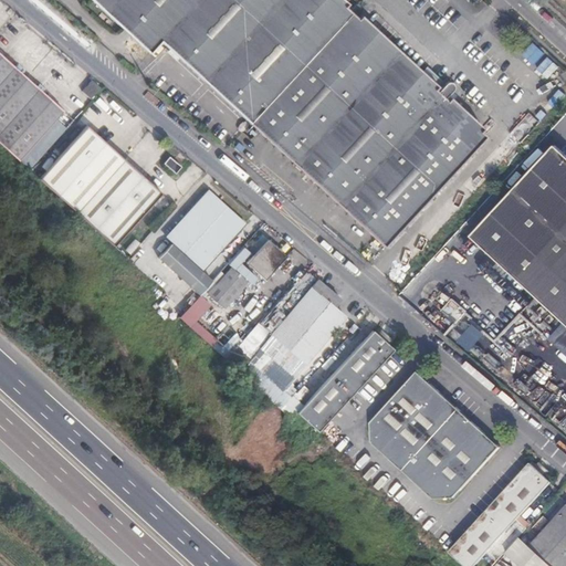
[(91,0),(148,52),(160,40),(250,122),(350,13),(344,7),(346,3),(342,0),(91,0)]
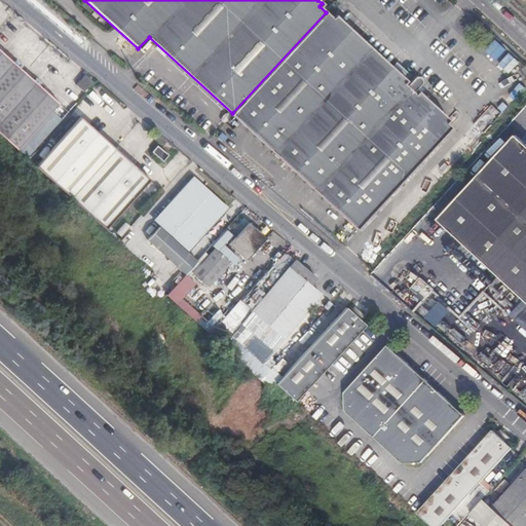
[(332,19),(326,12),(232,113),(357,228),(450,126),(445,122),(448,119),(416,88),(421,82),(420,78),(418,77),(416,76),(413,77),(409,81),(335,15),(332,19)]
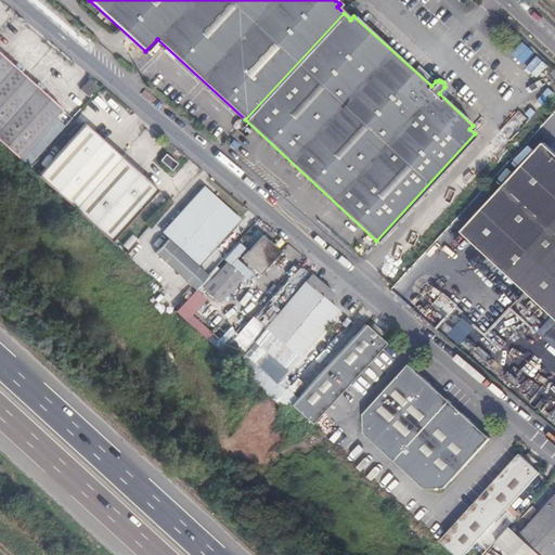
[(0,54),(0,142),(17,158),(61,110),(0,54)]
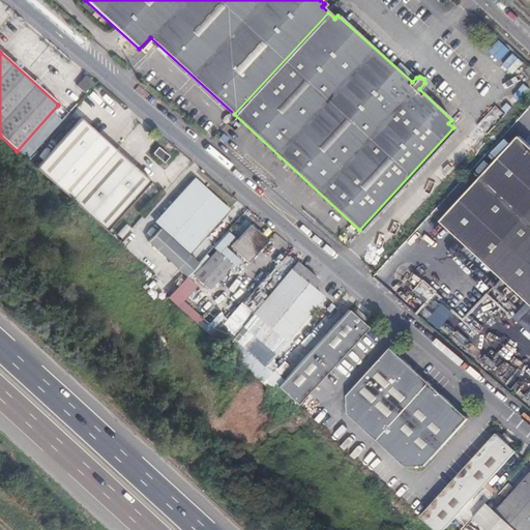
[(82,115),(33,167),(69,199),(116,147),(82,115)]
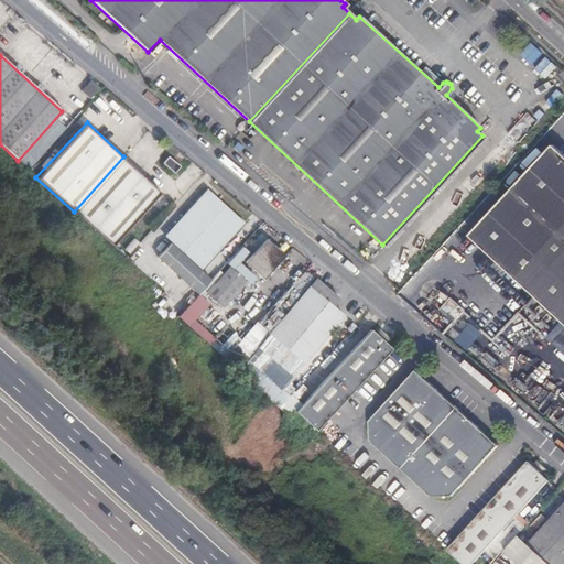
[(563,149),(557,143),(476,232),(563,315),(563,149)]
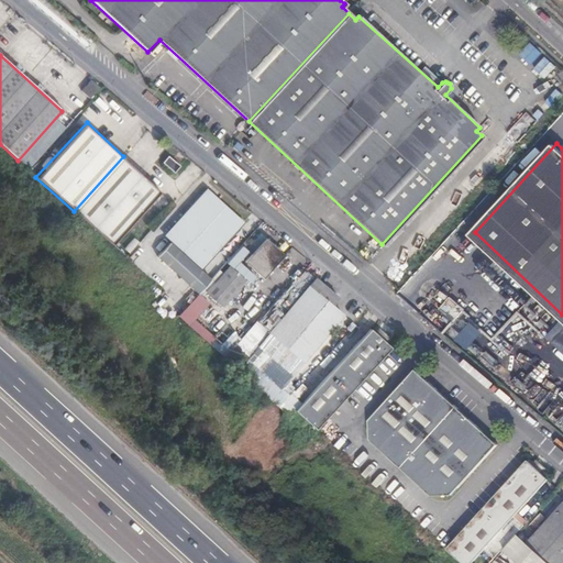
[(180,165),(169,154),(163,161),(174,170),(180,165)]
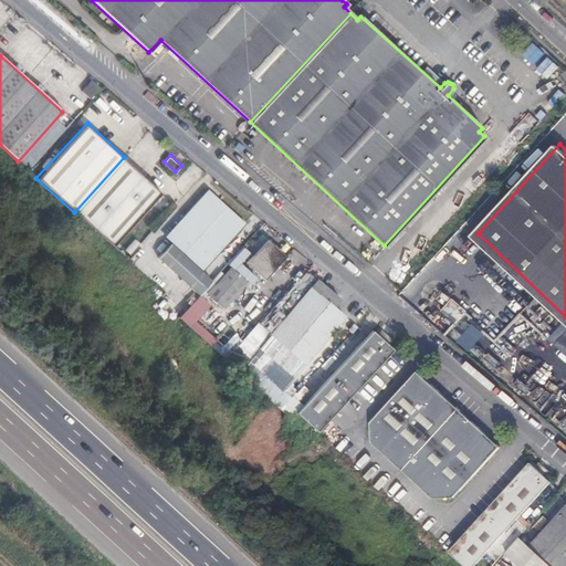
[(161,191),(124,157),(74,212),(112,245),(161,191)]
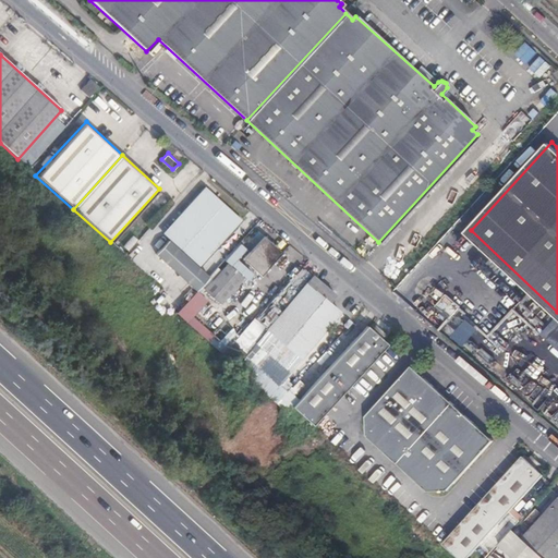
[(242,220),(205,187),(164,232),(198,266),(242,220)]
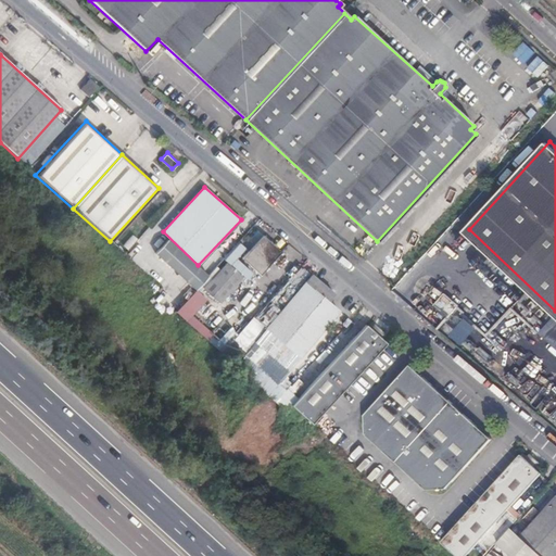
[(286,245),(267,229),(247,253),(265,269),(286,245)]
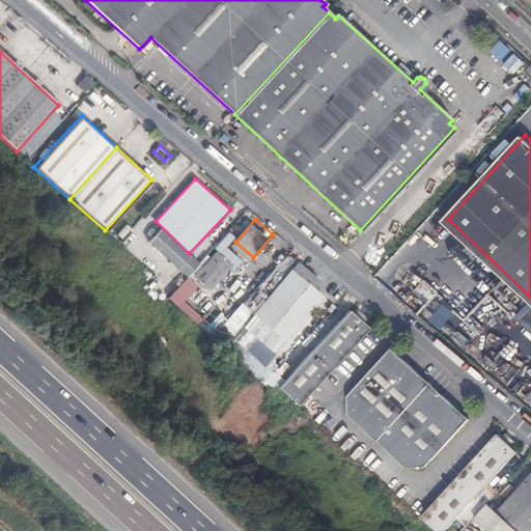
[(186,277),(198,264),(160,228),(148,242),(186,277)]
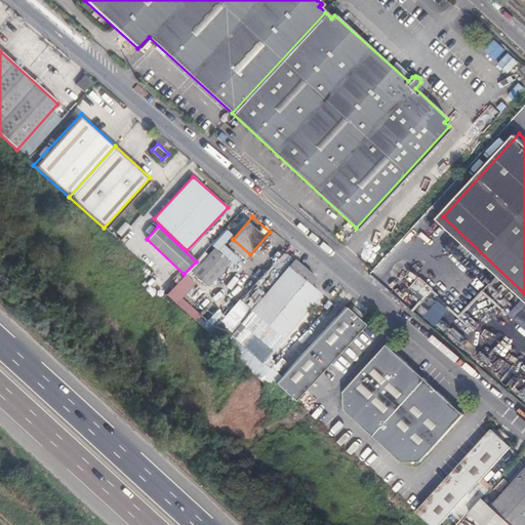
[(314,279),(292,259),(249,311),(281,338),(319,295),(308,286),(314,279)]
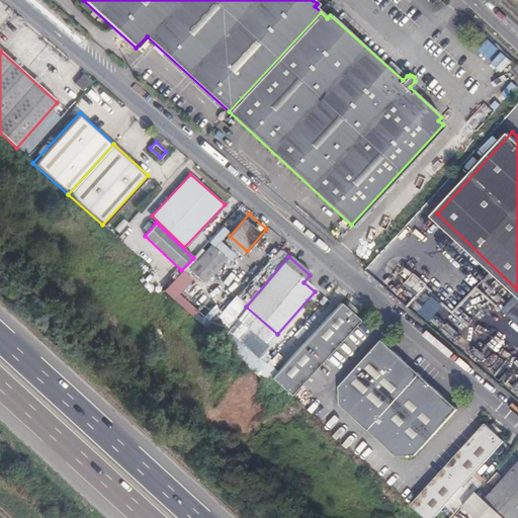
[(414,272),(405,283),(416,293),(426,282),(414,272)]
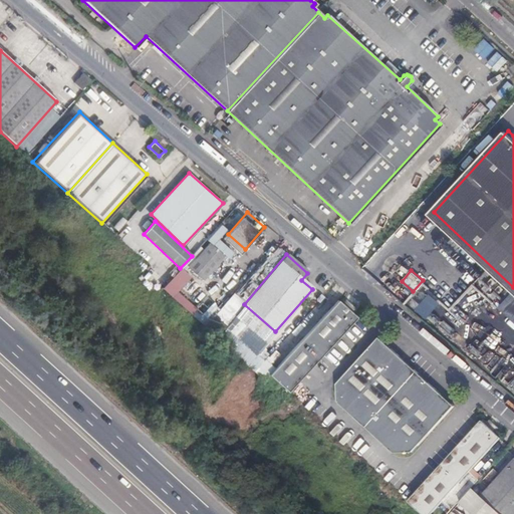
[(177,290),(172,295),(192,312),(196,307),(177,290)]
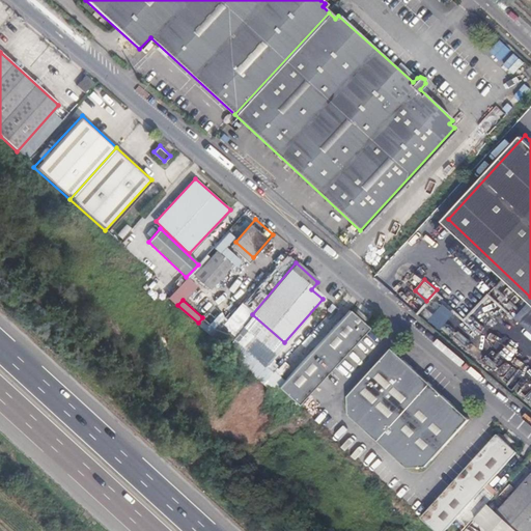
[(371,327),(353,308),(281,385),(302,402),(371,327)]
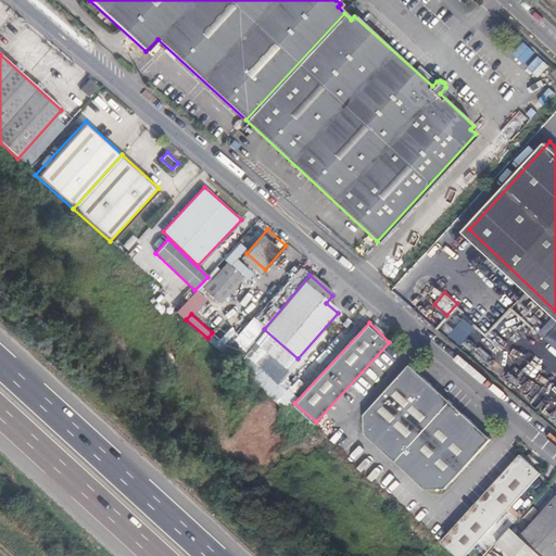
[(250,358),(240,368),(273,400),(283,390),(250,358)]
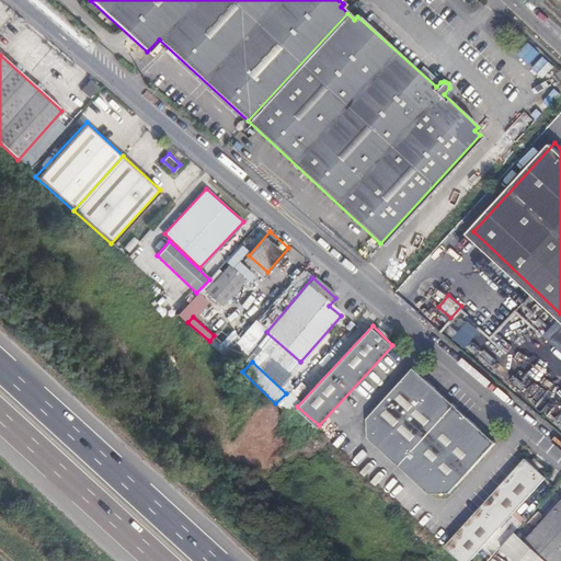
[(400,466),(457,404),(416,367),(370,418),(369,436),(400,466)]
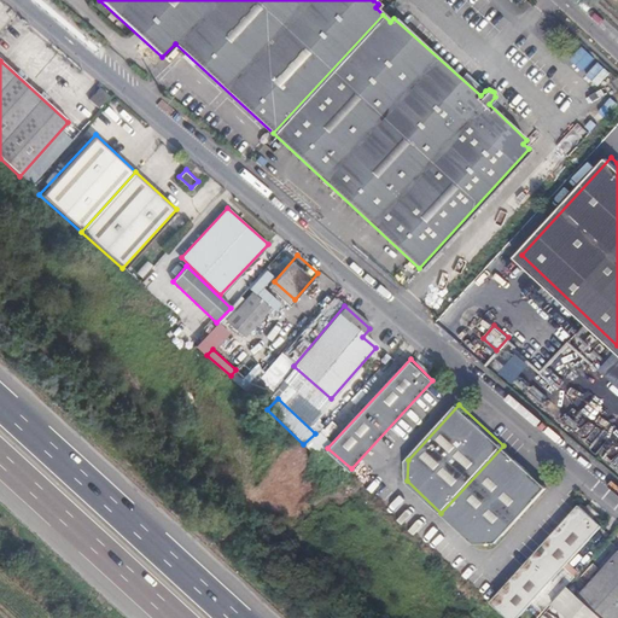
[(547,487),(503,445),(441,513),(474,544),(495,542),(547,487)]
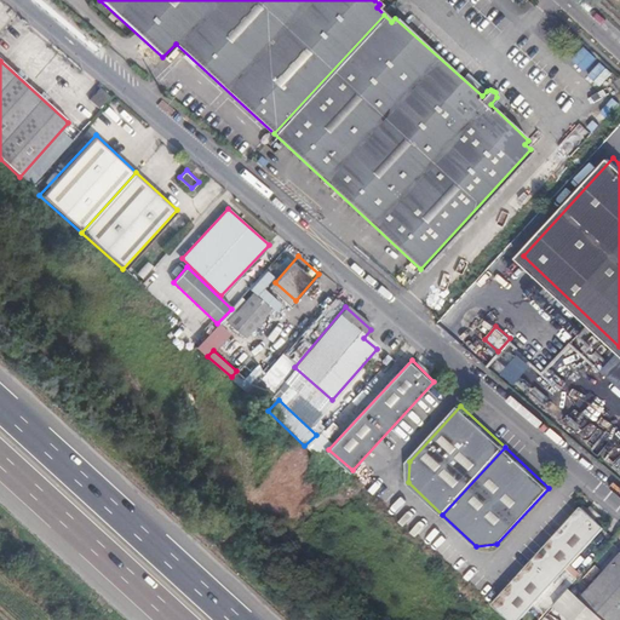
[(585,510),(580,506),(493,601),(514,619),(516,619),(603,527),(598,522),(603,517),(590,505),(585,510)]
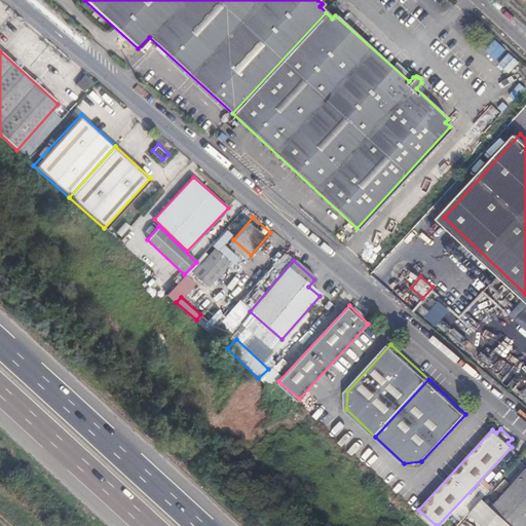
[(517,525),(525,525),(525,468),(494,503),(517,525)]
